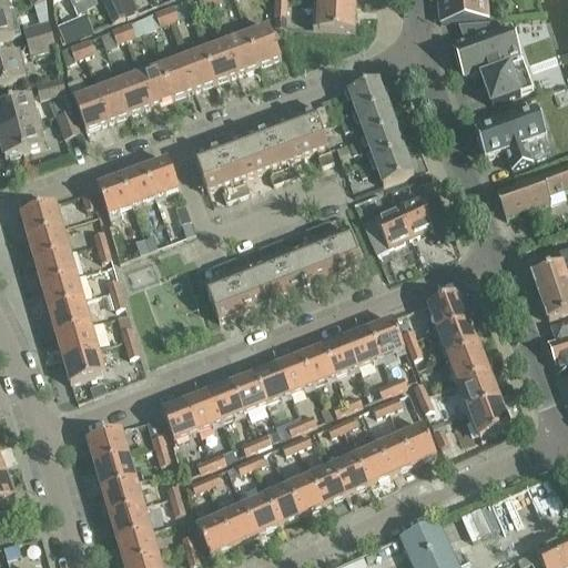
[(28,0),(32,9),(47,3),(44,0),(28,0)]
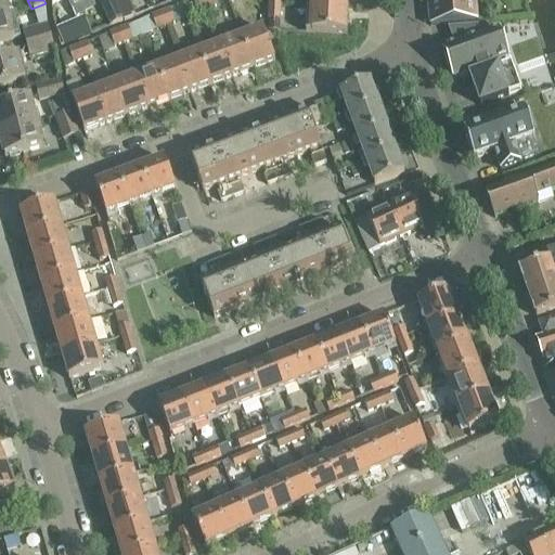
[(79,0),(78,1),(84,13),(86,13),(92,10),(94,9),(90,0),(79,0)]
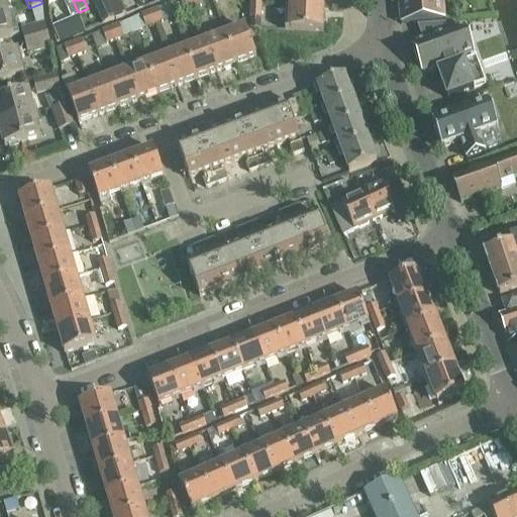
[(114,19),(105,0),(96,0),(93,2),(103,25),(114,19)]
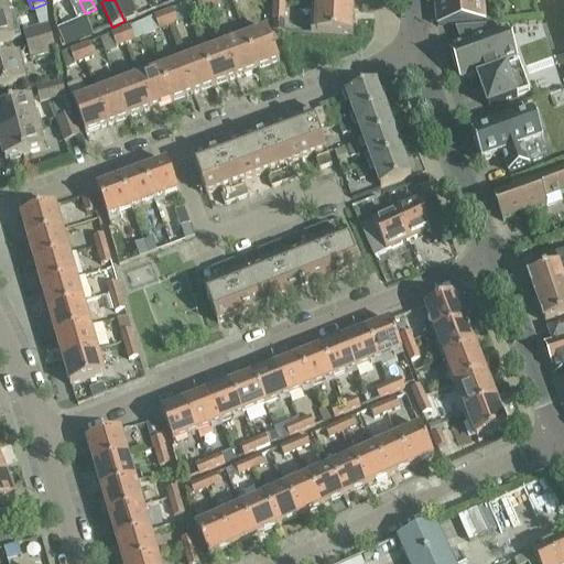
[(130,0),(115,0),(125,21),(126,21),(127,22),(138,17),(130,0)]
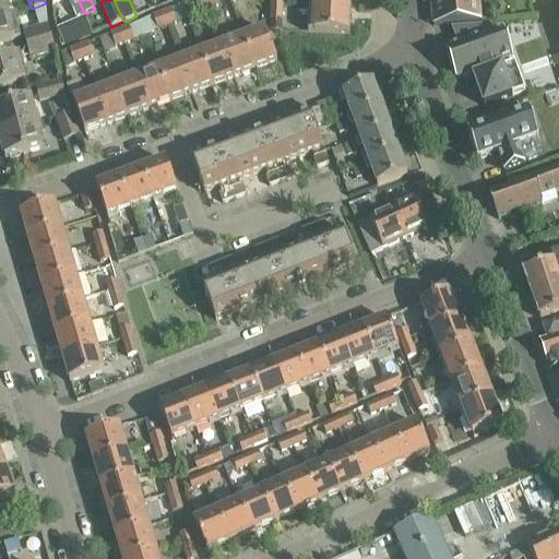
[(209,11),(204,0),(197,0),(194,1),(200,14),(209,11)]
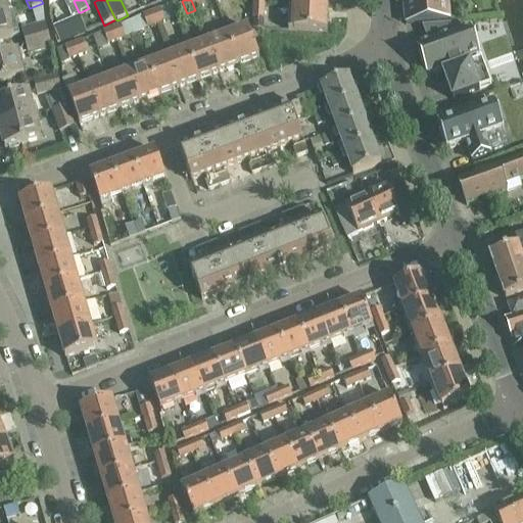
[(200,0),(191,0),(195,10),(203,6),(200,0)]
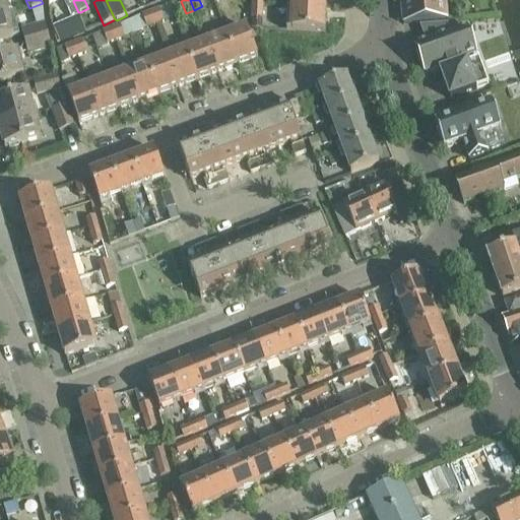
[(291,0),(293,8),(326,9),(326,0),(291,0)]
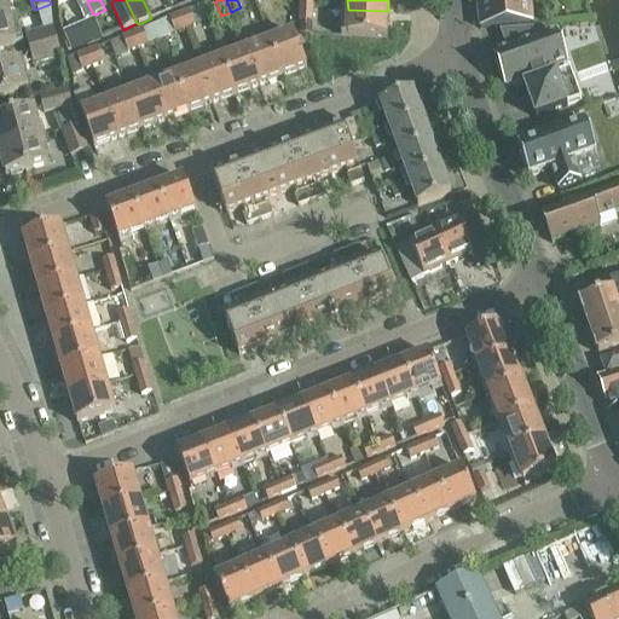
[(531,0),(476,0),(480,30),(533,25),(531,0)]
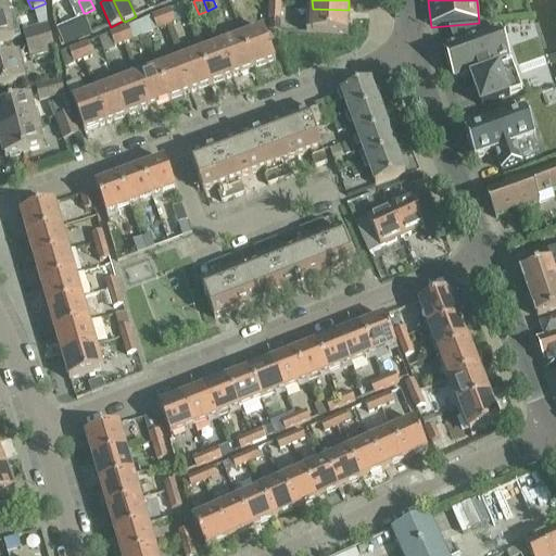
[(75,2),(70,4),(71,8),(75,17),(76,20),(78,19),(85,16),(84,13),(78,1),(75,2)]
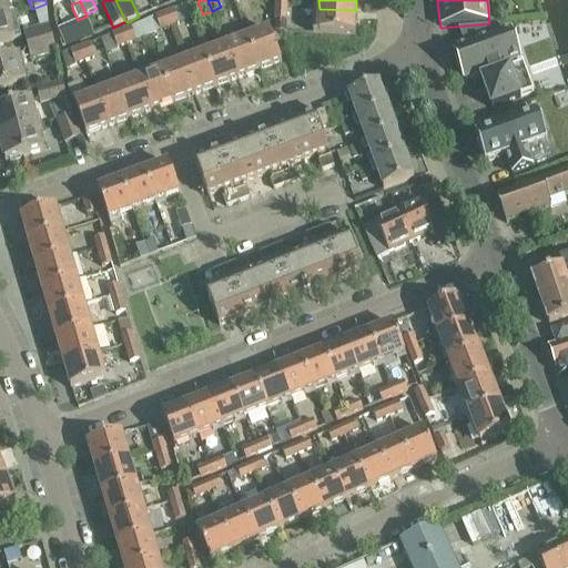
[(287,7),(276,7),(275,21),(286,22),(287,7)]
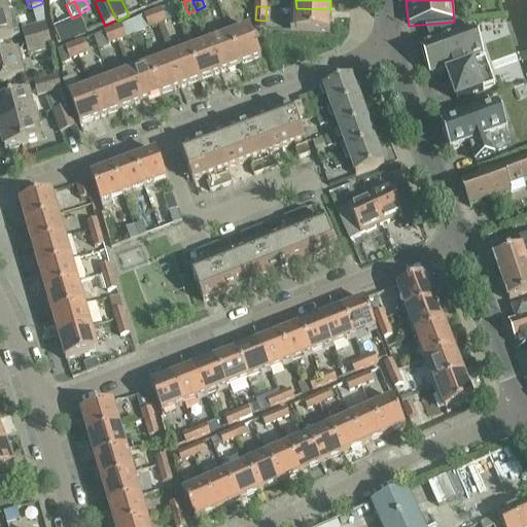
[(330,9),(296,8),(294,32),(329,33),(330,9)]
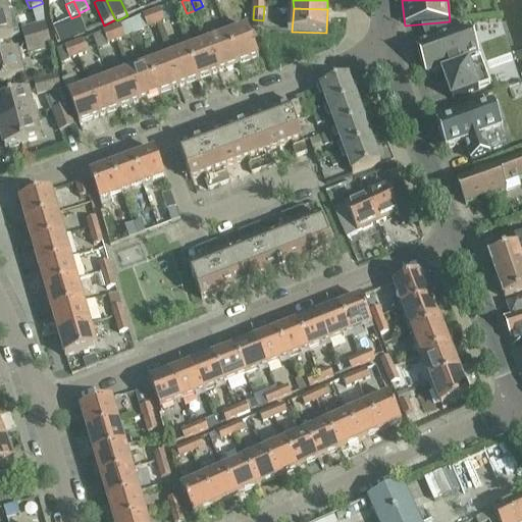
[(160,10),(151,13),(156,25),(164,22),(160,10)]
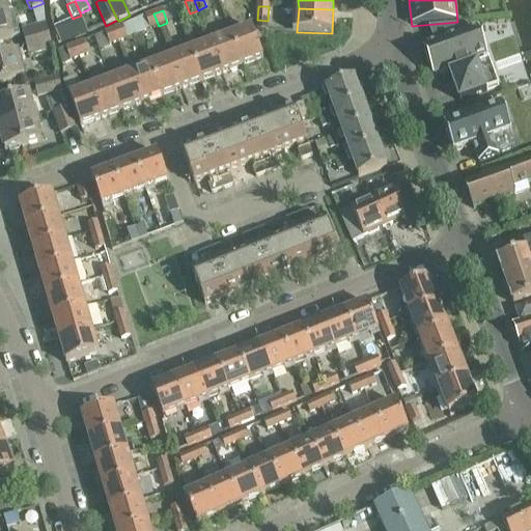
[(159,26),(154,14),(145,17),(149,29),(159,26)]
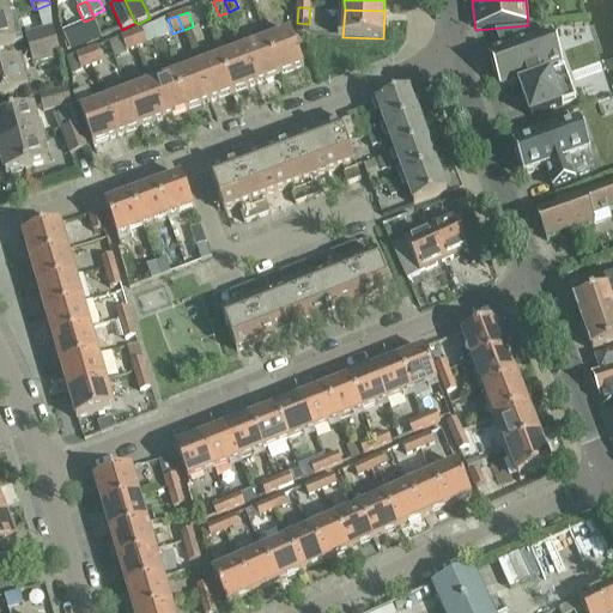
[(6,17),(0,18),(0,47),(14,43),(6,17)]
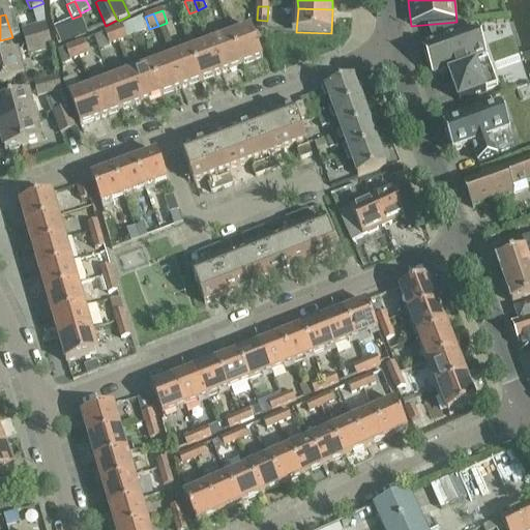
[(60,30),(65,41),(79,35),(75,24),(60,30)]
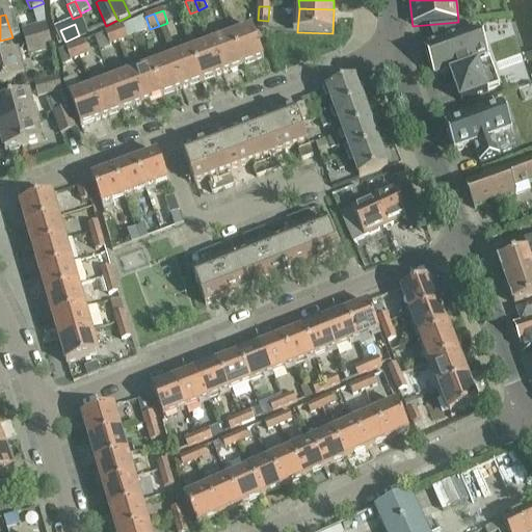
[(22,31),(25,44),(50,37),(46,25),(22,31)]
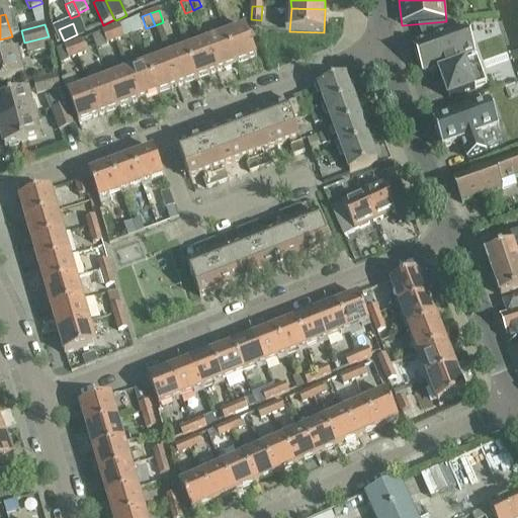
[(454,25),(420,28),(425,44),(413,48),(423,74),(437,69),(448,99),(475,90),(463,60),(476,55),(465,28),(457,31),(454,25)]
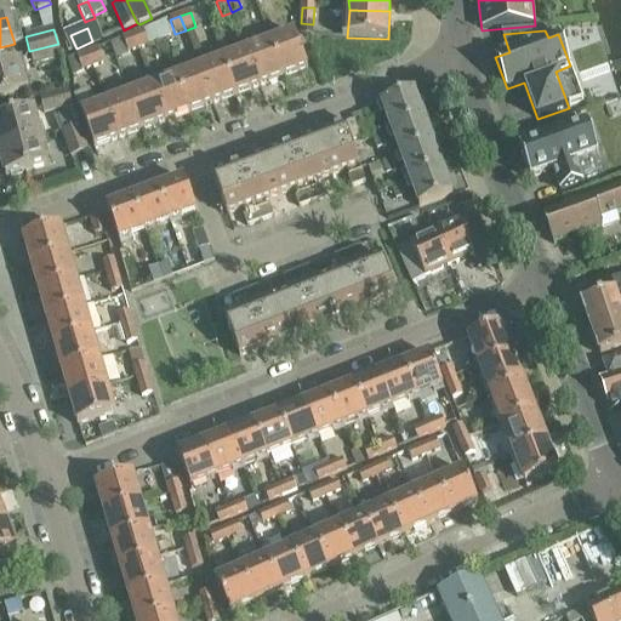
[(143,32),(134,35),(138,50),(149,46),(143,32)]
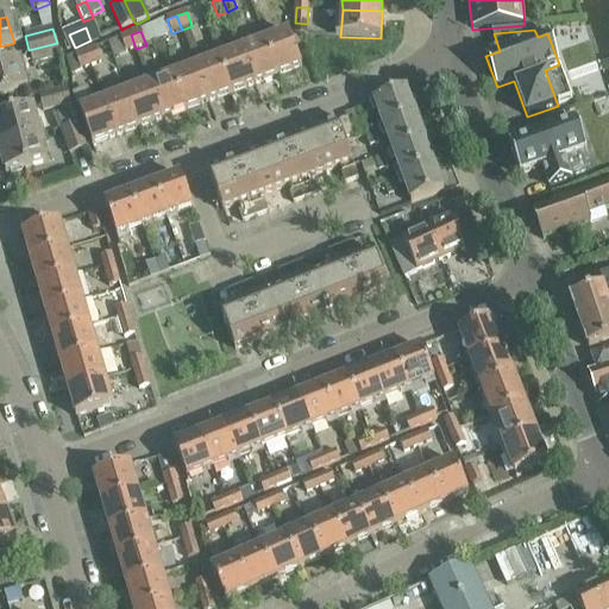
[(289,33),(265,42),(278,76),(302,68),(289,33)]
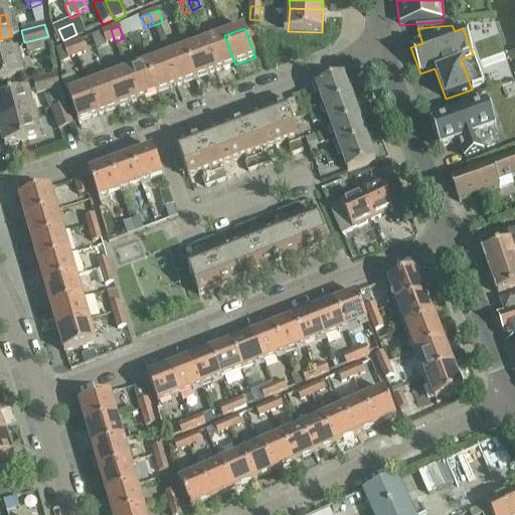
[(115,41),(111,29),(102,32),(107,44),(115,41)]
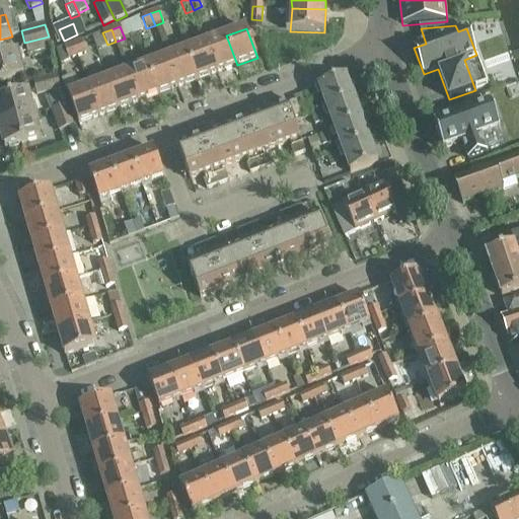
[(226,35),(207,44),(218,73),(237,65),(226,35)]
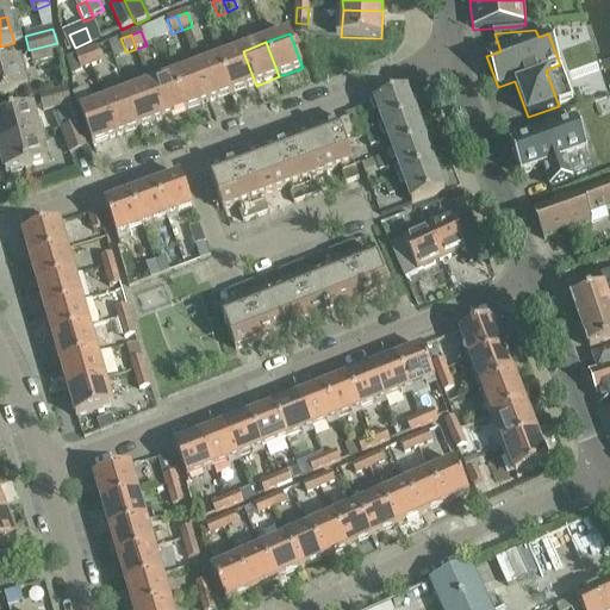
[(57,43),(29,50),(33,64),(61,57),(57,43)]
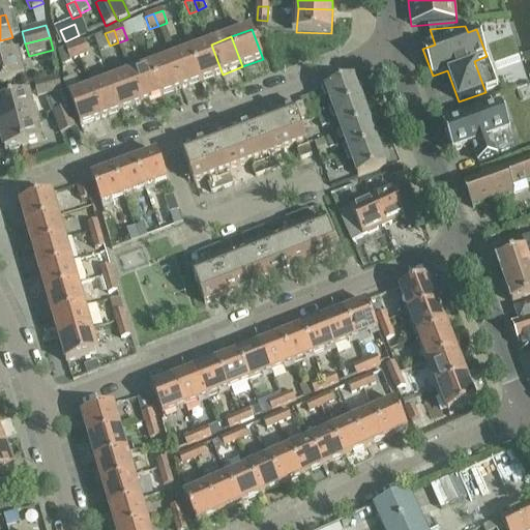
[(83,42),(75,46),(79,58),(88,55),(83,42)]
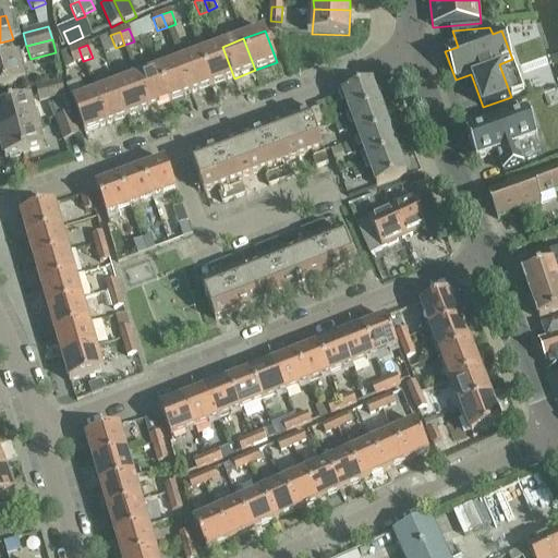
[(222,47),(201,55),(213,86),(234,79),(222,47)]
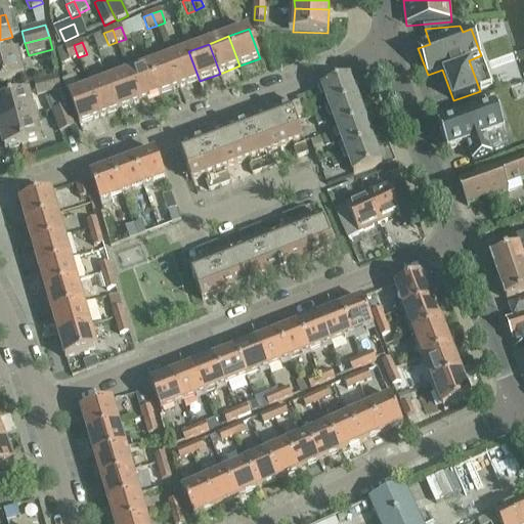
[(78,57),(74,45),(64,48),(70,60),(78,57)]
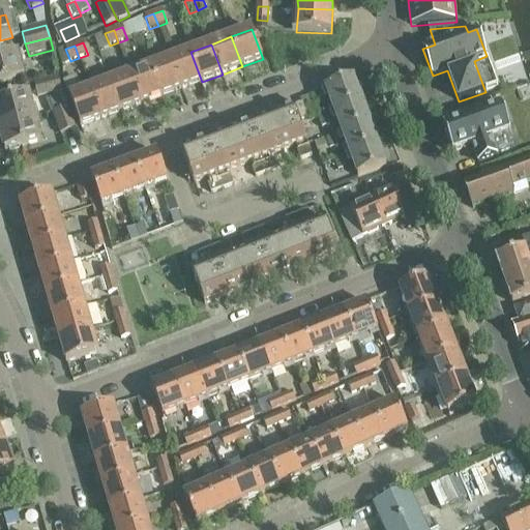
[(59,52),(57,52),(62,64),(70,61),(65,49),(59,52)]
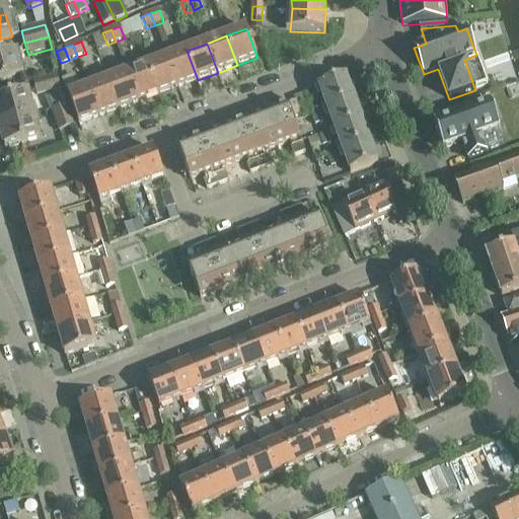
[(187,51),(167,58),(178,87),(198,80),(187,51)]
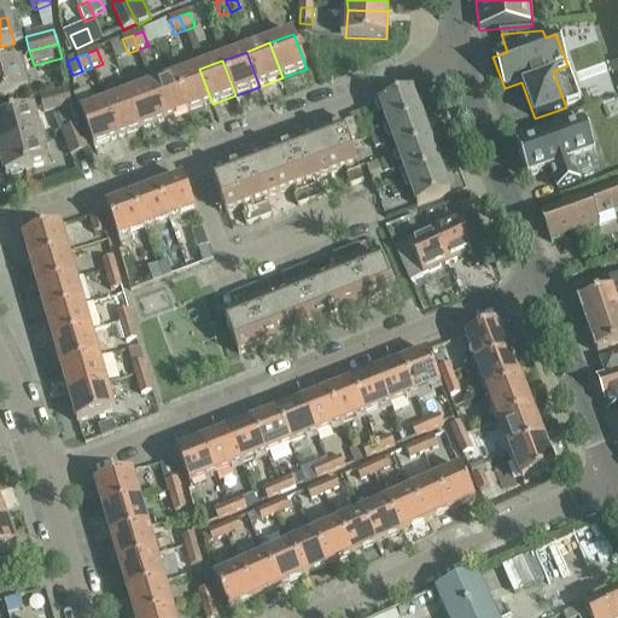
[(0,68),(0,98),(27,91),(19,63),(0,68)]
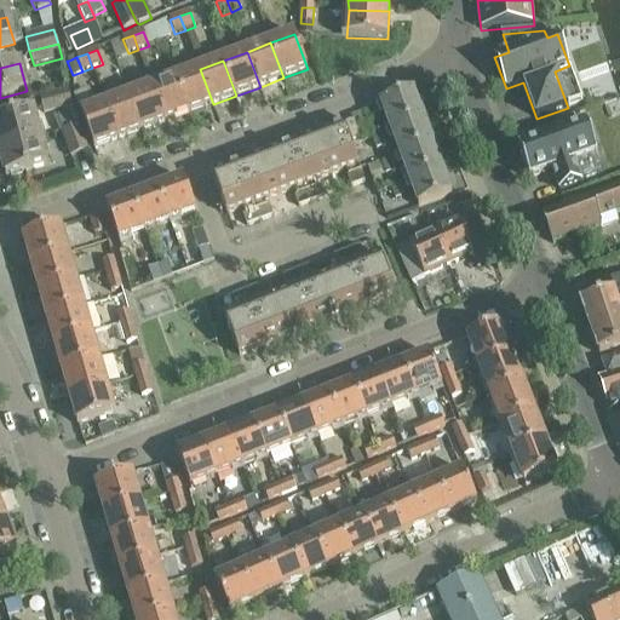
[(200,69),(176,79),(189,113),(213,104),(200,69)]
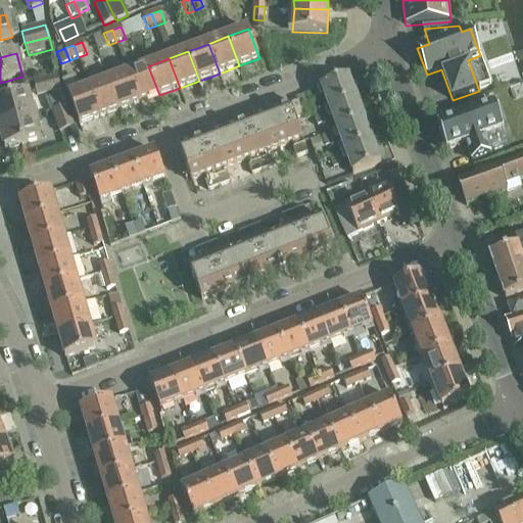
[(148,66),(129,74),(139,103),(159,95),(148,66)]
